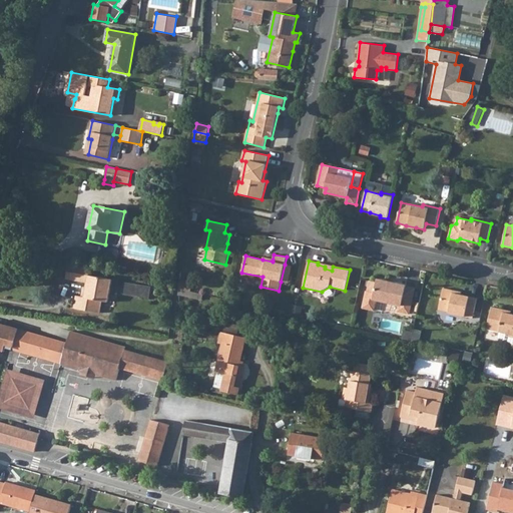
[(108,303),(112,280),(90,276),(91,269),(69,265),(66,280),(88,283),(87,288),(85,298),(82,297),(79,297),(77,310),(100,314),(102,302),(108,303)]
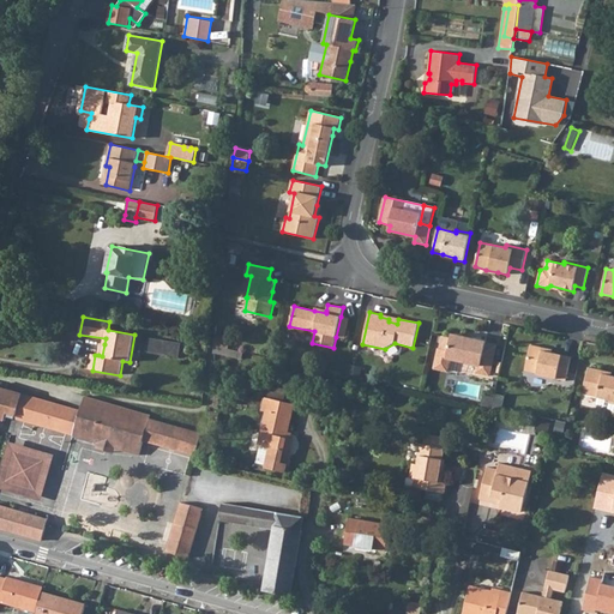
[(341,317),(336,337),(345,338),(349,318),(341,317)]
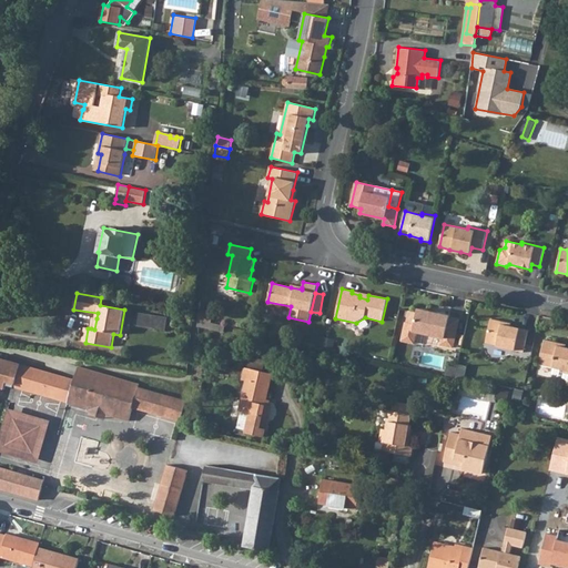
[(453,347),(459,320),(449,317),(449,316),(418,308),(417,313),(409,311),(406,322),(402,341),(414,344),(417,332),(442,337),(440,345),(453,347)]
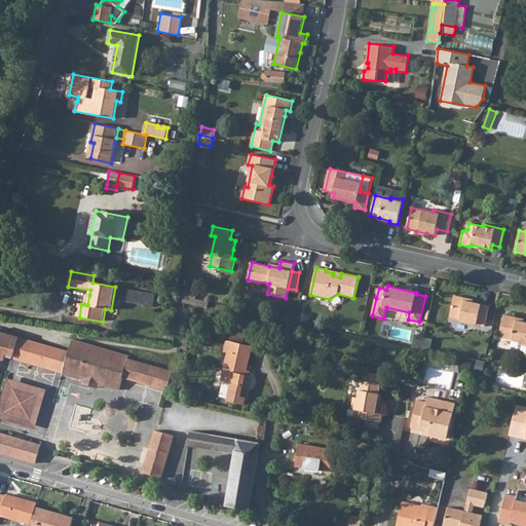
[(155,294),(128,290),(126,301),(153,305),(155,294)]
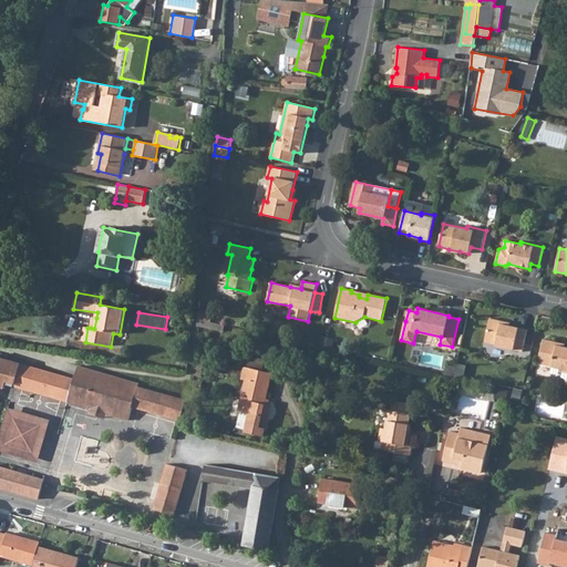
[(209,315),(198,312),(198,319),(208,321),(209,315)]
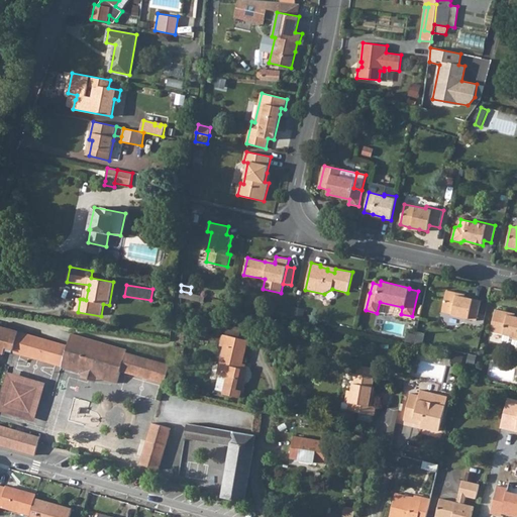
[(180,296),(203,302),(204,296),(190,293),(181,291),(180,296)]
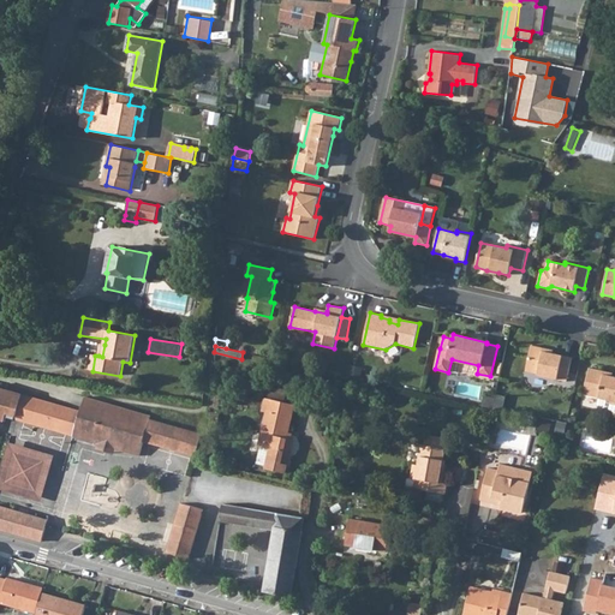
[(567,382),(572,358),(553,353),(543,352),(544,348),(531,346),(526,371),(538,374),(537,375),(567,382)]
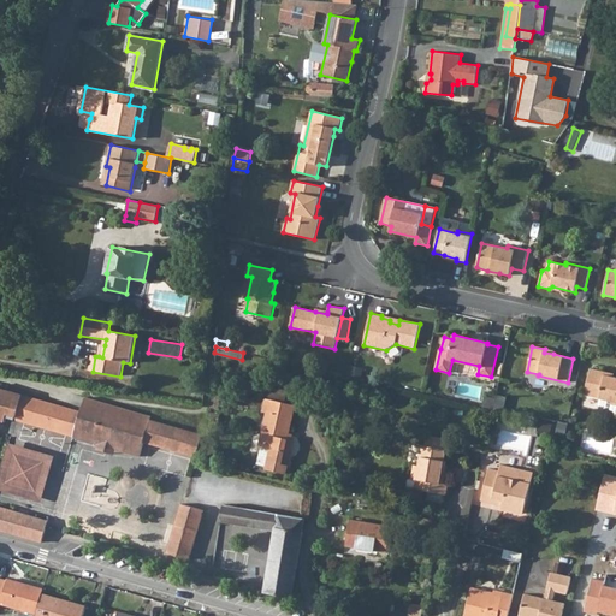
[(615,377),(614,377),(606,375),(606,372),(591,368),(585,395),(599,398),(598,407),(600,409),(615,413),(615,412),(615,377)]
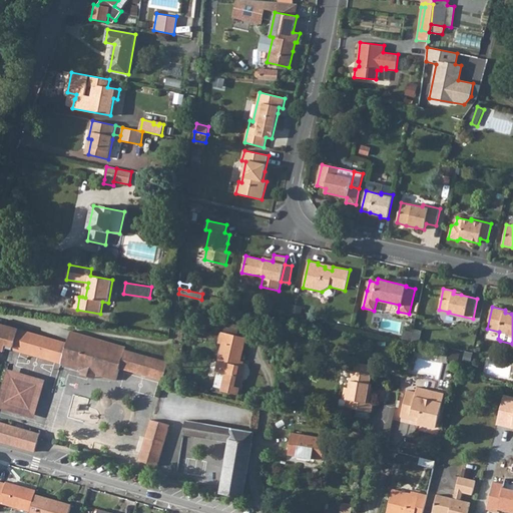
[(120,369),(163,381),(169,362),(125,350),(126,348),(79,334),(78,337),(70,334),(67,343),(19,329),(0,323),(0,350),(4,352),(6,345),(62,361),(61,364),(82,370),(84,371),(85,368),(95,371),(94,374),(97,375),(116,381),(120,369)]
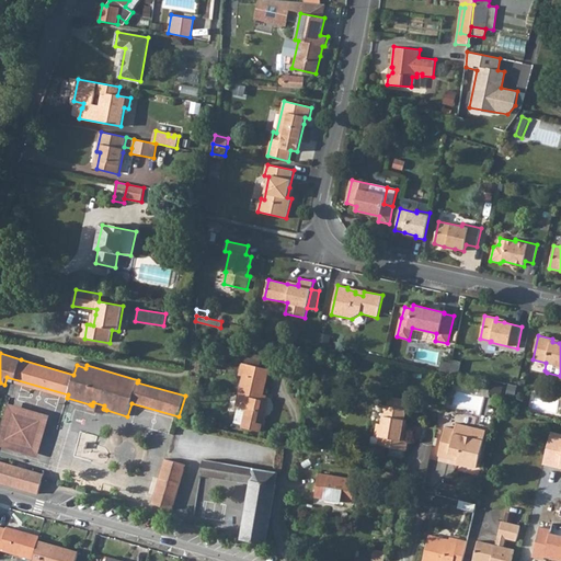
[(262,357),(244,354),(242,363),(260,367),(262,357)]
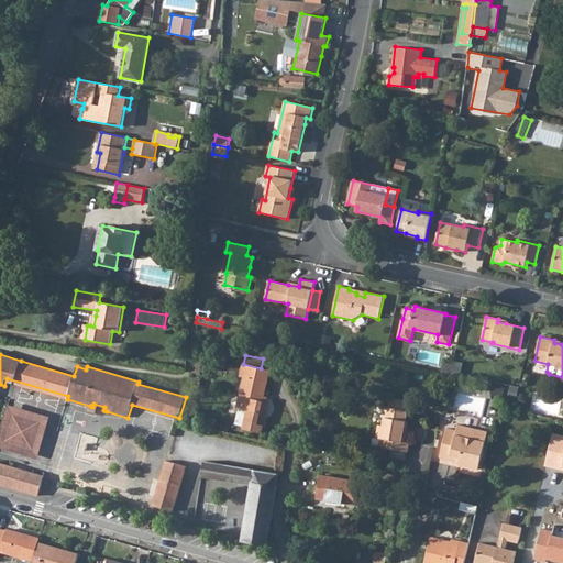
[(261,433),(268,403),(265,401),(263,401),(264,396),(268,373),(260,371),(261,368),(243,364),(241,376),(244,377),(238,408),(247,410),(243,429),(252,431),(261,433)]
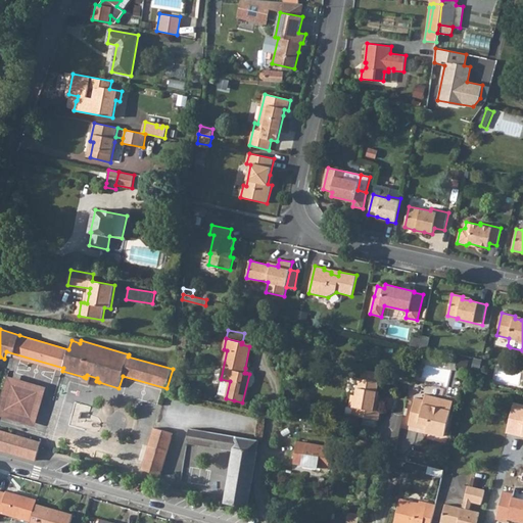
[(378,373),(363,370),(362,378),(377,381),(378,373)]
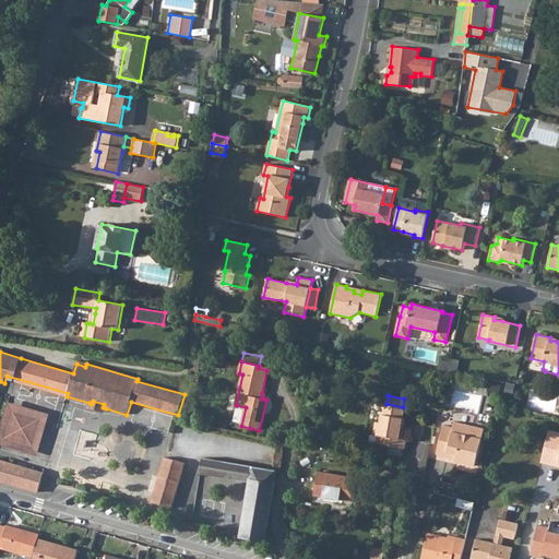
[(92,404),(90,403),(88,407),(104,413),(106,408),(103,407),(104,404),(93,401),(92,404)]
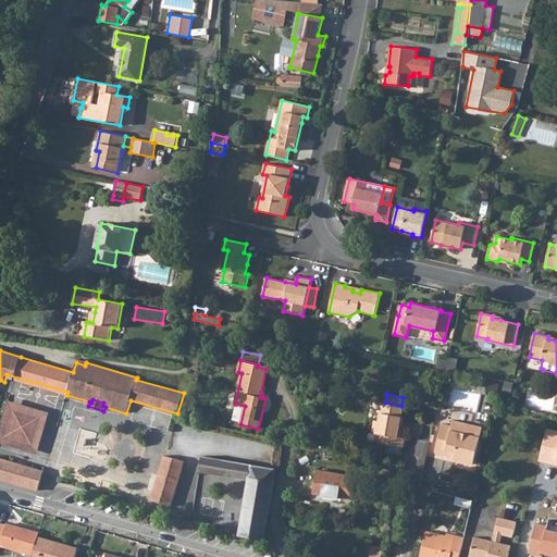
[(50,412),(8,400),(0,426),(0,443),(38,455),(50,412)]
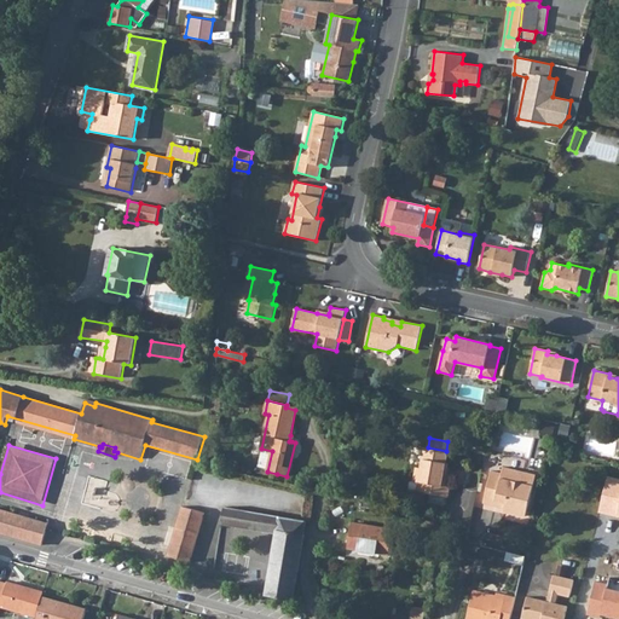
[(426,447),(422,468),(418,467),(415,481),(418,482),(417,491),(432,493),(445,496),(449,497),(450,486),(447,486),(450,473),(449,473),(445,472),(446,463),(449,451),(446,451),(428,447),(426,447)]
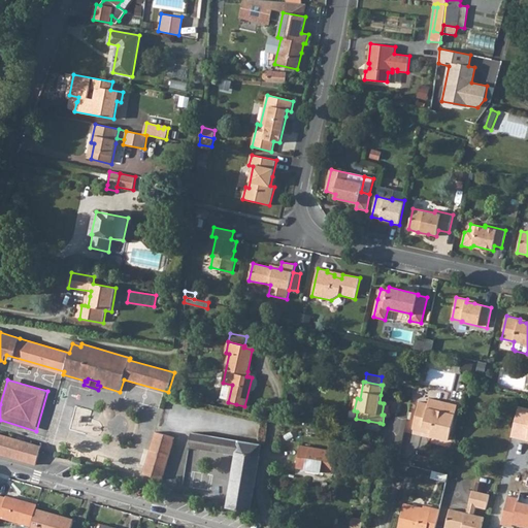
[(430,435),(449,440),(458,405),(429,398),(428,404),(419,402),(413,429),(422,431),(423,427),(432,429),(431,433),(430,435)]
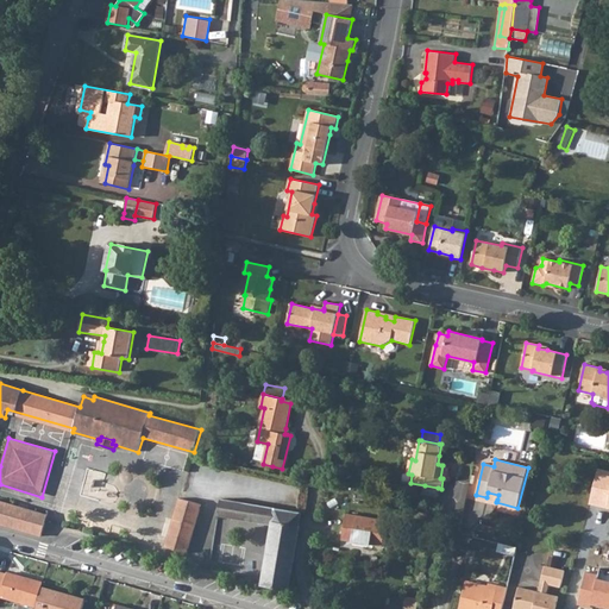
[(608,470),(598,469),(590,506),(608,509),(608,470)]
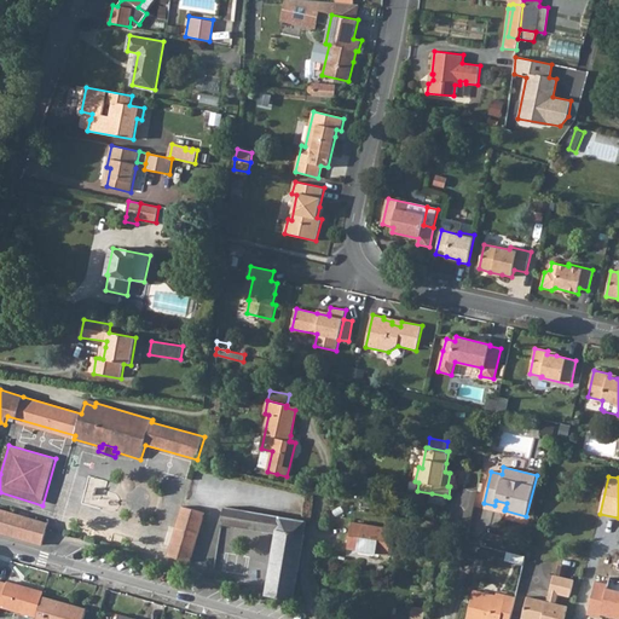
[(445,496),(432,493),(429,502),(444,504),(445,496)]
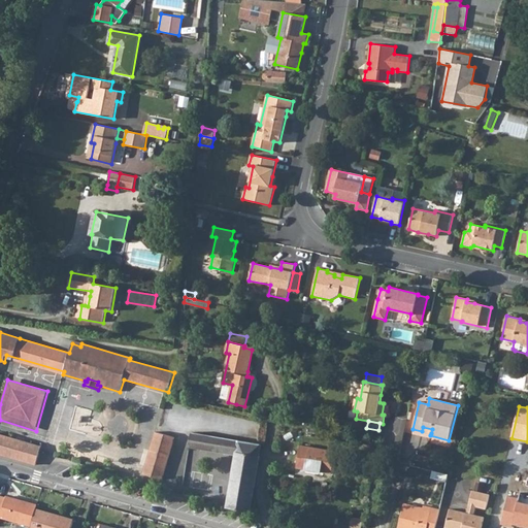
[(174,437),(156,432),(143,474),(162,480),(174,437)]
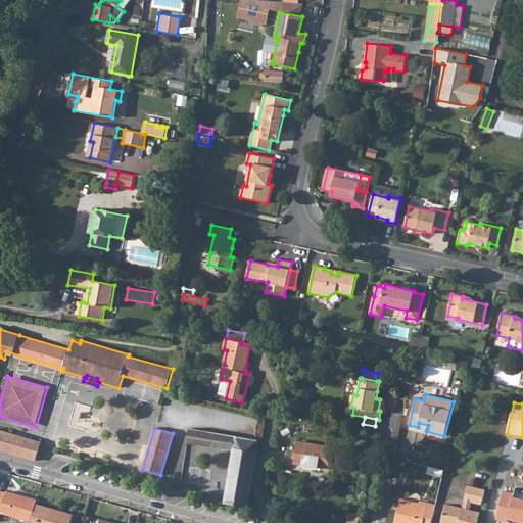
[(196,442),(199,430),(190,428),(187,440),(196,442)]
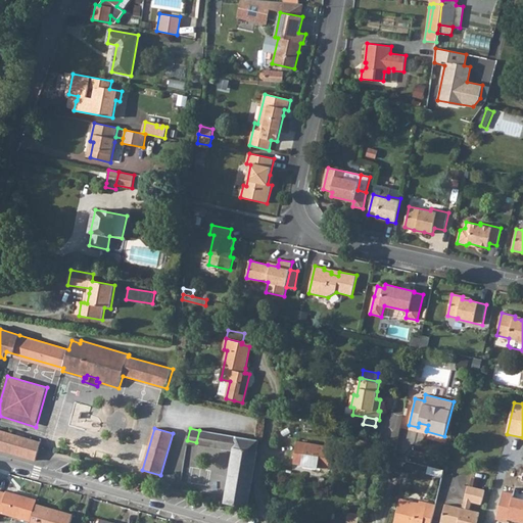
[(0,430),(0,449),(36,460),(40,447),(41,442),(0,430)]
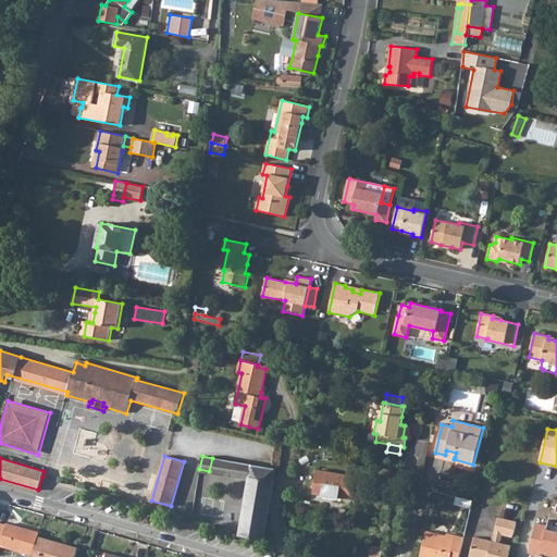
[(199,471),(249,480),(252,465),(212,458),(209,471),(199,469),(199,471)]
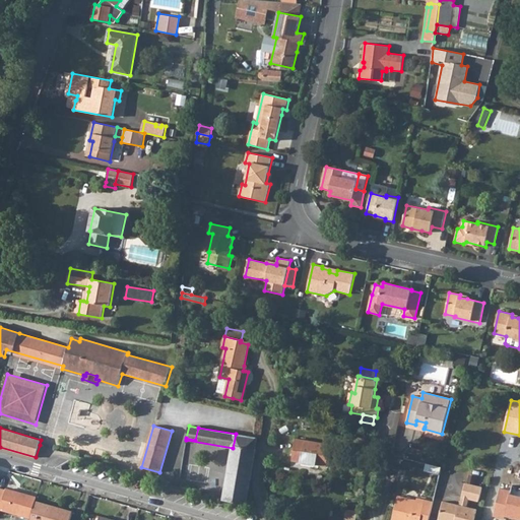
[(236,434),(233,448),(224,499),(223,500),(247,504),(257,437),(236,434)]
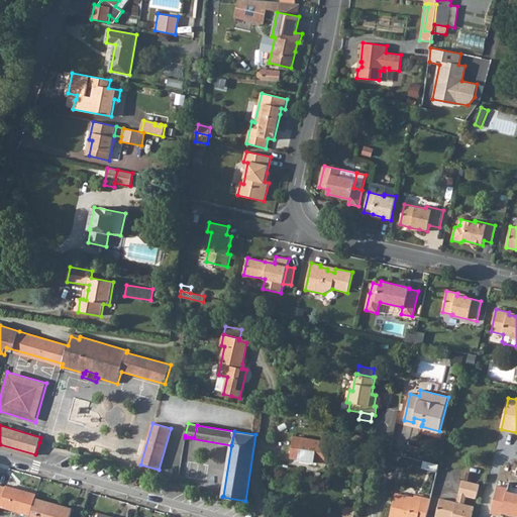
[(324,463),(328,442),(295,436),(292,457),(324,463)]
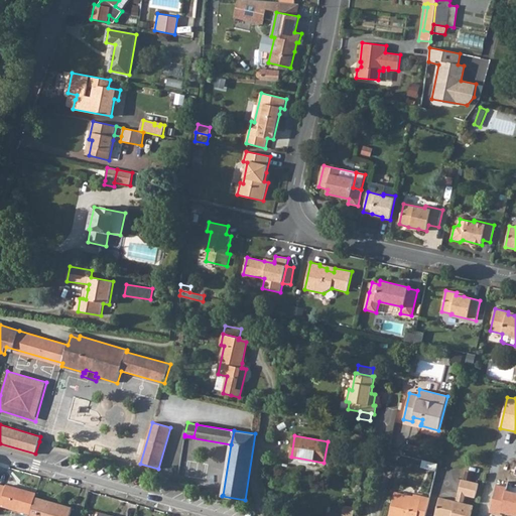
[(475,498),(478,484),(462,480),(459,494),(465,495),(475,498)]
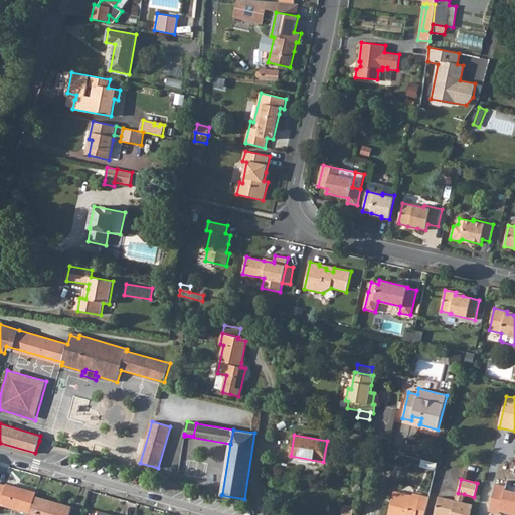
[(514,514),(514,484),(507,482),(506,486),(505,489),(495,486),(489,512),(499,514),(500,512),(514,514)]
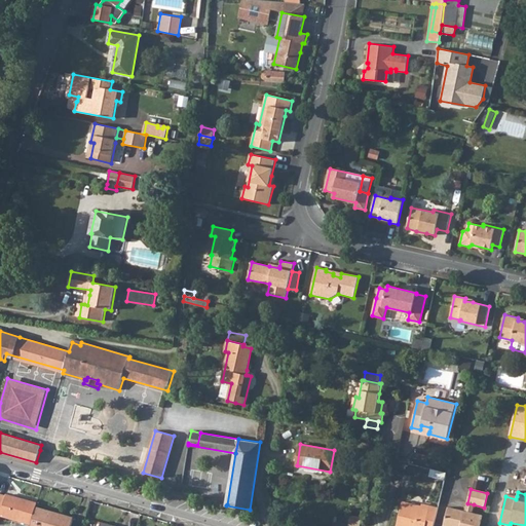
[(0,519),(1,516),(31,524),(36,506),(37,503),(6,494),(6,495),(0,493),(0,519)]
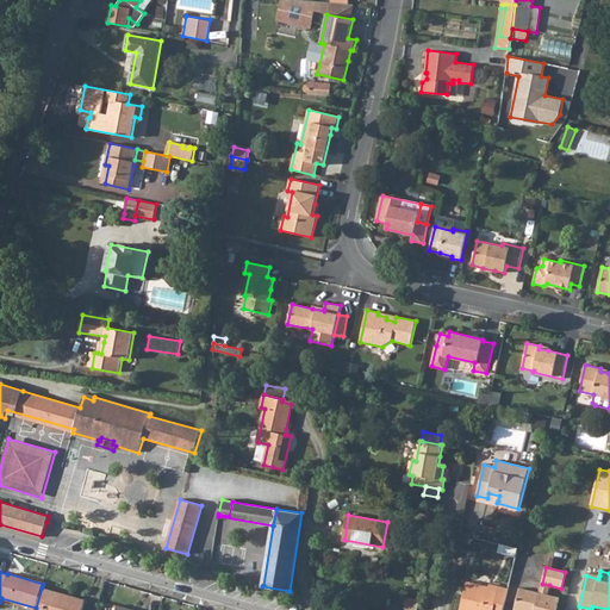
[(503,609),(508,593),(498,592),(499,587),(490,585),(489,587),(467,583),(460,609),(503,609)]
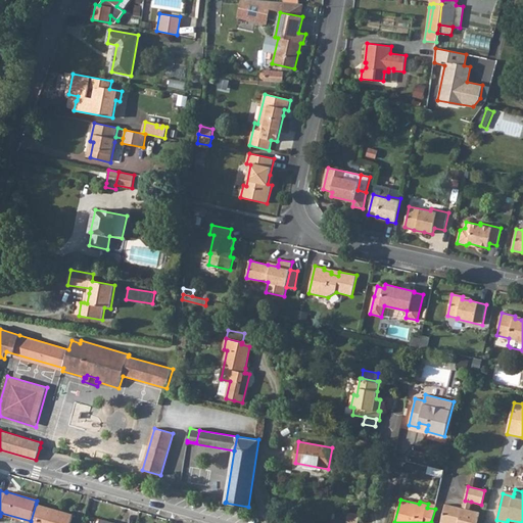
[(463,509),(469,510),(471,502),(465,501),(463,509)]
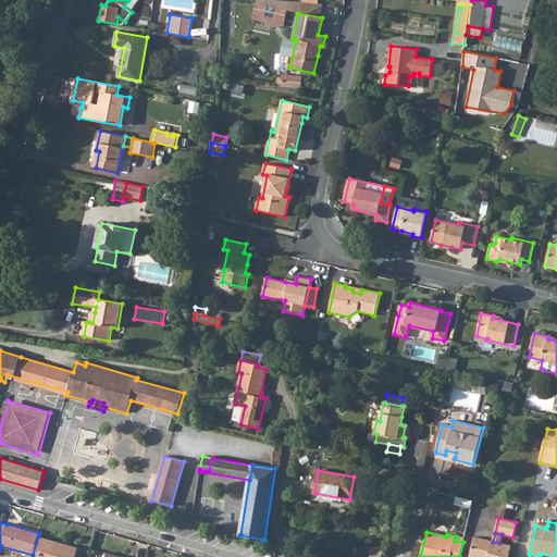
[(75,556),(78,548),(38,536),(33,555),(32,556),(75,556)]
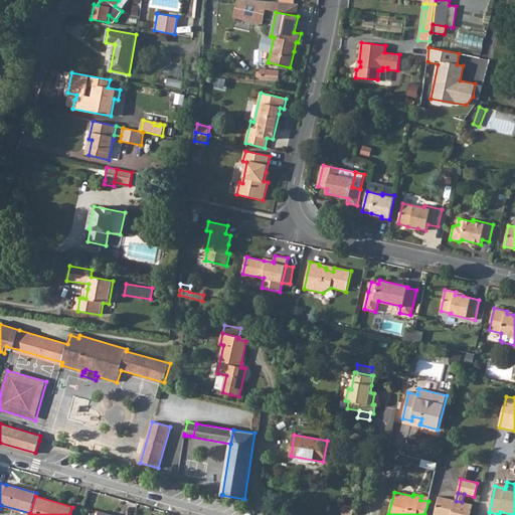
[(469,514),(472,505),(462,502),(456,501),(439,497),(434,514),(469,514)]
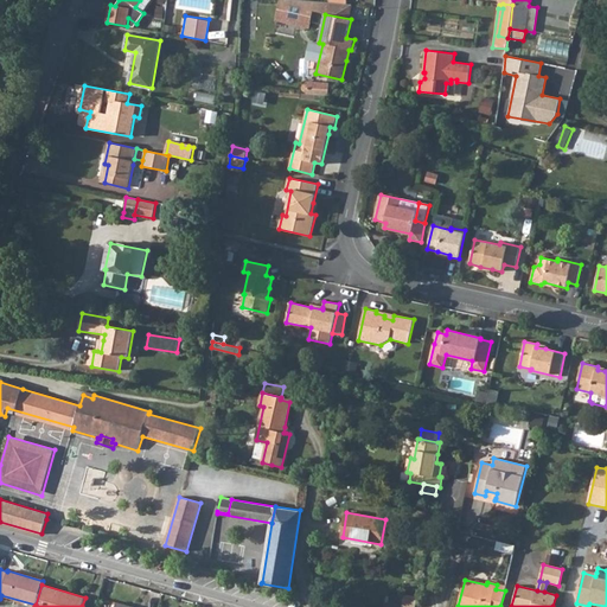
[(407,595),(404,606),(416,606),(419,598),(407,595)]
